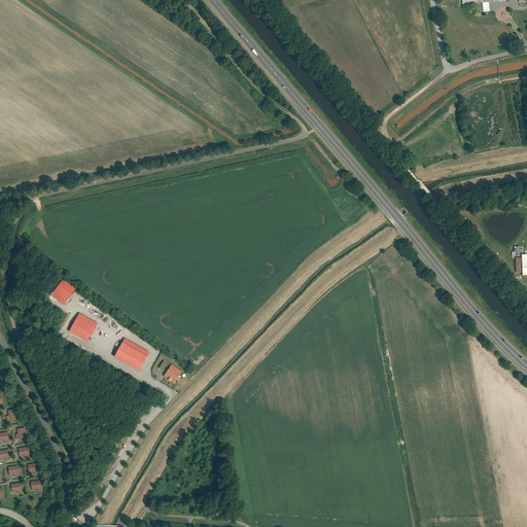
[(462,0),(462,4),(476,3),(477,12),(490,11),(489,2),(510,0),(462,0)]
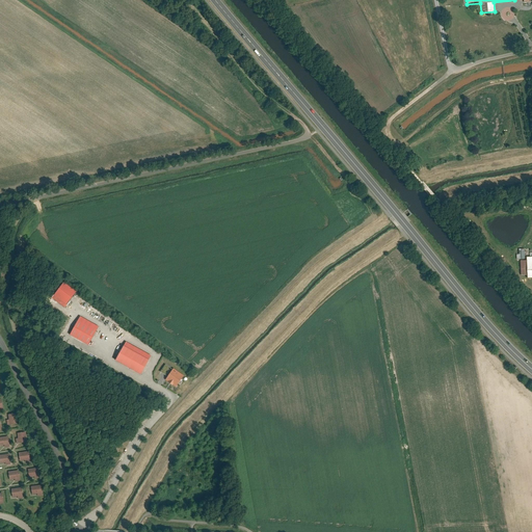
[(77,291),(63,282),(52,298),(64,308),(77,291)]
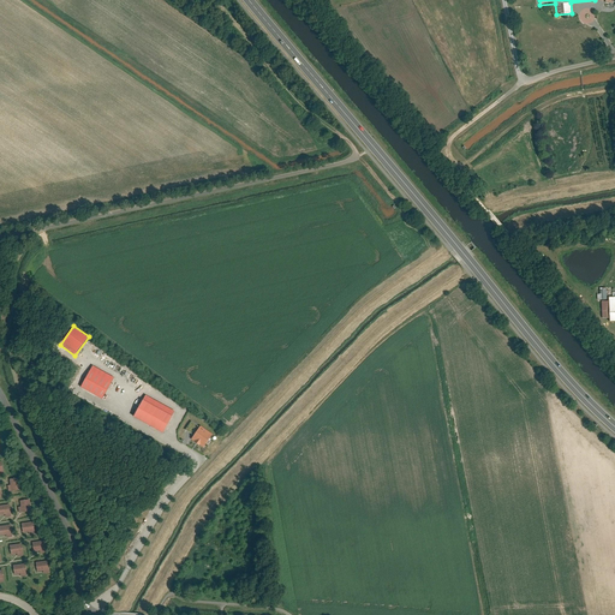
[(81,387),(102,399),(114,377),(93,365),(81,387)]
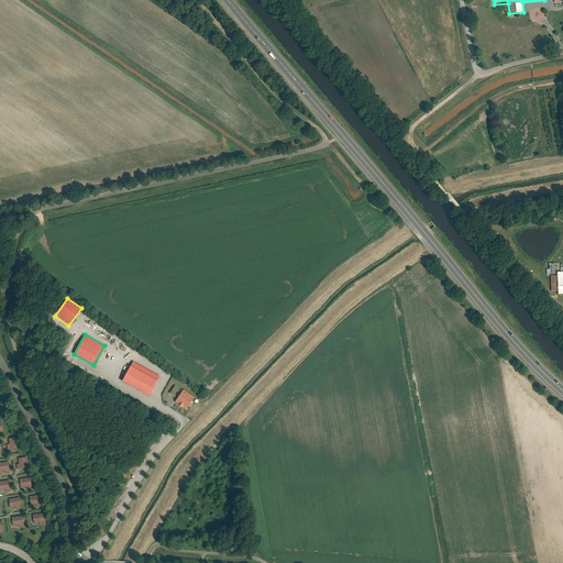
[(161,376),(133,361),(122,381),(150,396),(161,376)]
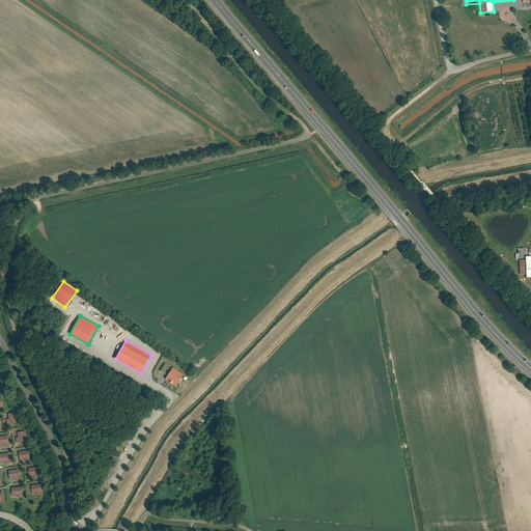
[(172,368),(165,363),(160,371),(167,375),(172,368)]
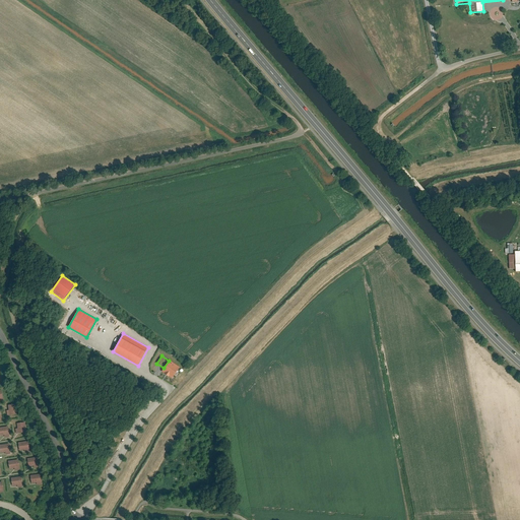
[(180,367),(170,360),(169,361),(164,368),(161,371),(172,379),(180,367)]
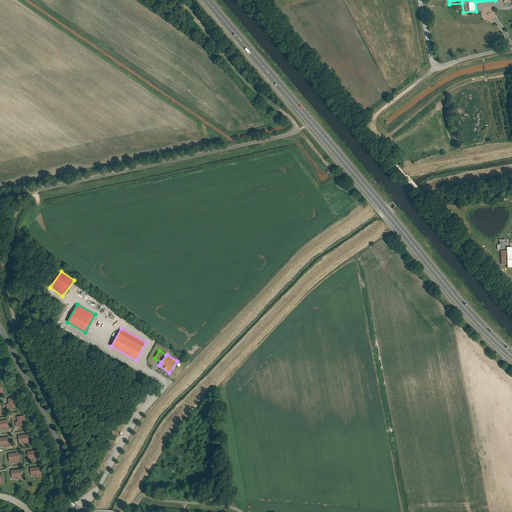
[(9,405),(6,405),(7,410),(18,408),(17,398),(8,400),(9,405)]
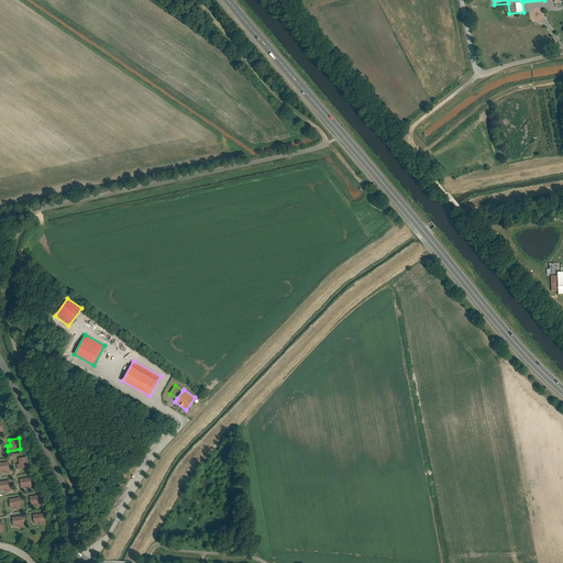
[(20,465),(17,465),(18,471),(30,470),(29,459),(19,460),(20,465)]
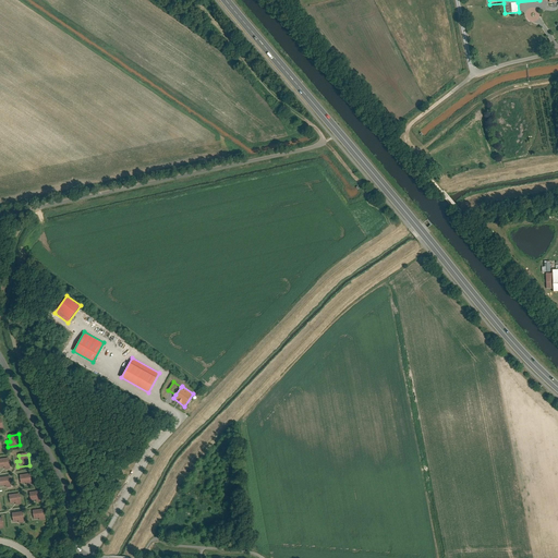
[(10,458),(0,459),(0,469),(4,468),(5,471),(12,470),(10,458)]
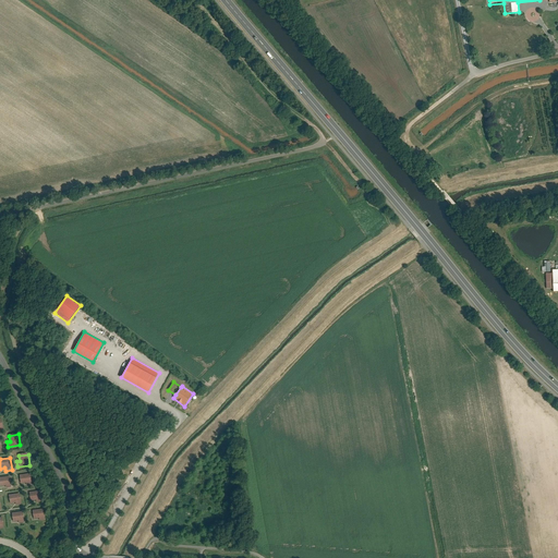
[(32,474),(20,476),(21,485),(27,484),(27,486),(33,486),(32,474)]
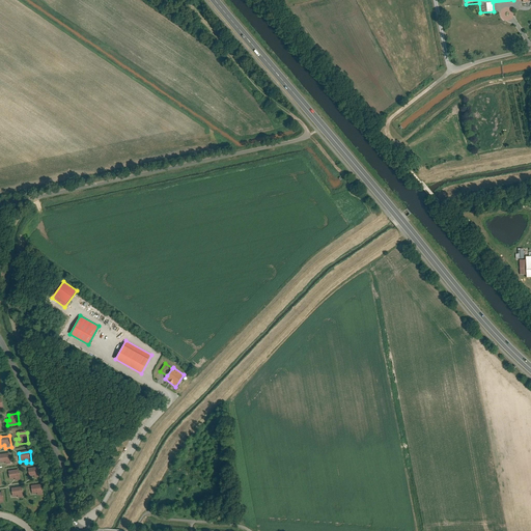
[(10,454),(0,455),(0,463),(6,463),(6,466),(12,465),(10,454)]
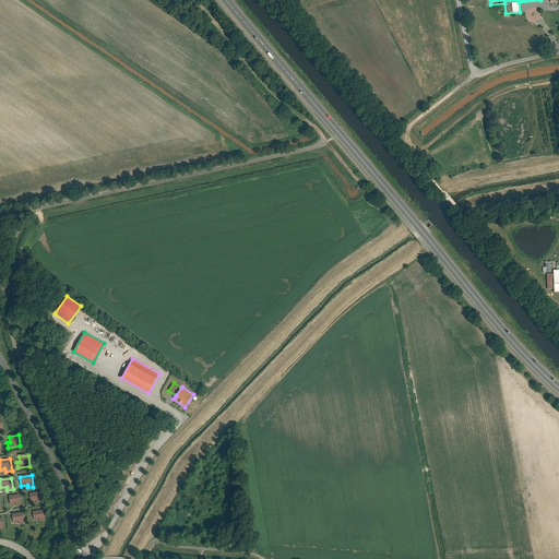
[(42,492),(30,495),(31,503),(36,502),(37,504),(43,503),(42,492)]
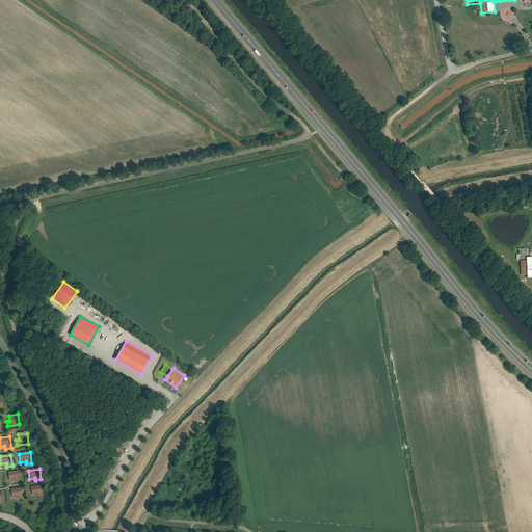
[(20,471),(7,472),(9,481),(16,480),(16,482),(21,481),(20,471)]
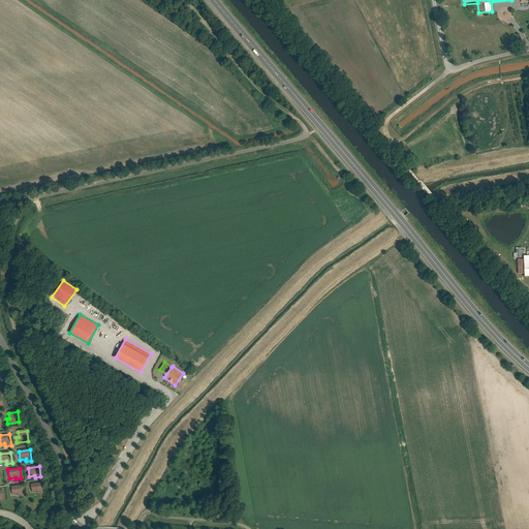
[(41,483),(31,485),(32,492),(38,491),(38,495),(43,494),(41,483)]
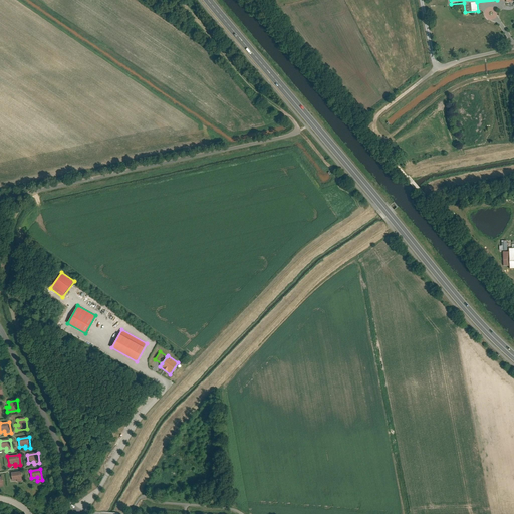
[(22,472),(11,473),(12,482),(18,481),(18,483),(24,483),(22,472)]
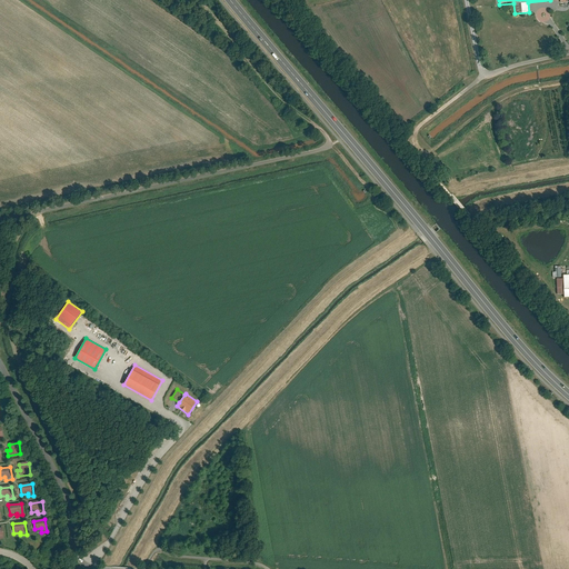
All buildings are outlined.
